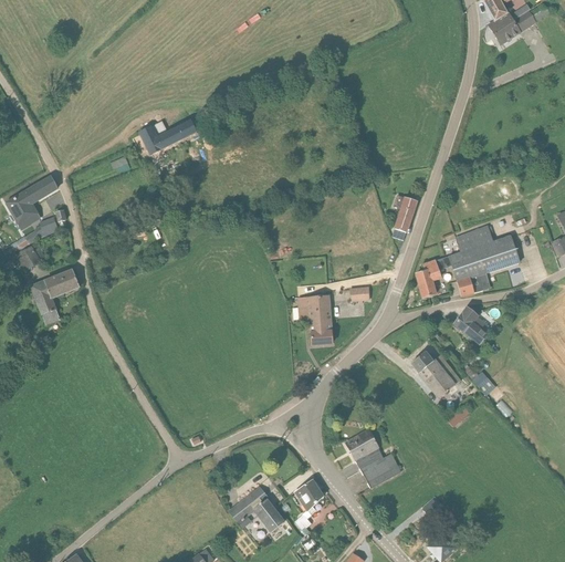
[(483,0),(494,20),(508,12),(502,3),(500,0),(483,0)]
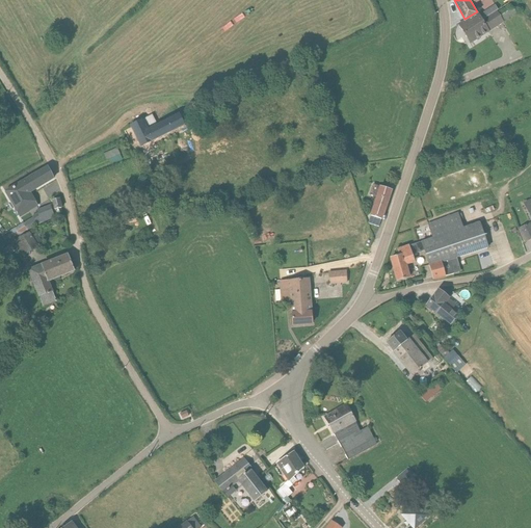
[(477,11),(465,19),(459,22),(471,41),(516,11),(510,2),(482,18),(497,7),(495,3),(479,14),(478,10),(477,11)]
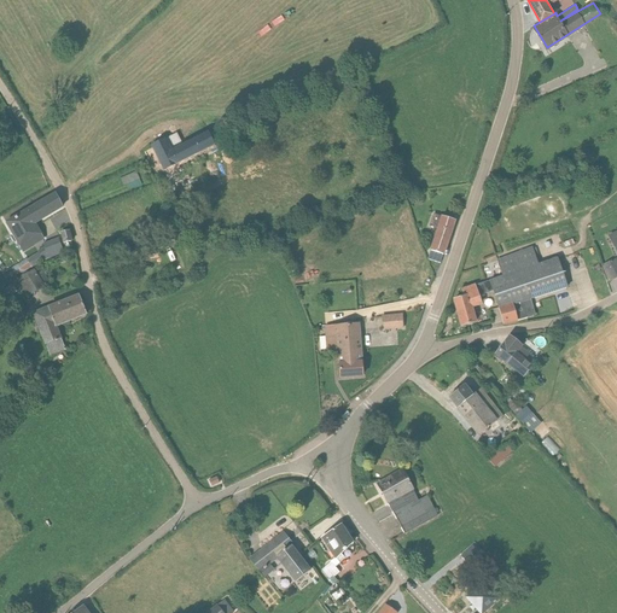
[(146,141),(161,170),(214,145),(205,128),(180,141),(173,128),(146,141)]
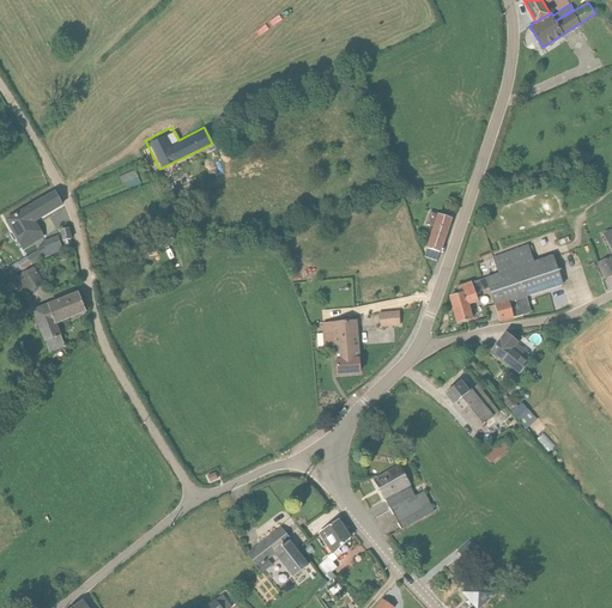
[(56,190),(6,220),(19,244),(20,244),(23,248),(43,236),(35,222),(62,204),(56,190)]
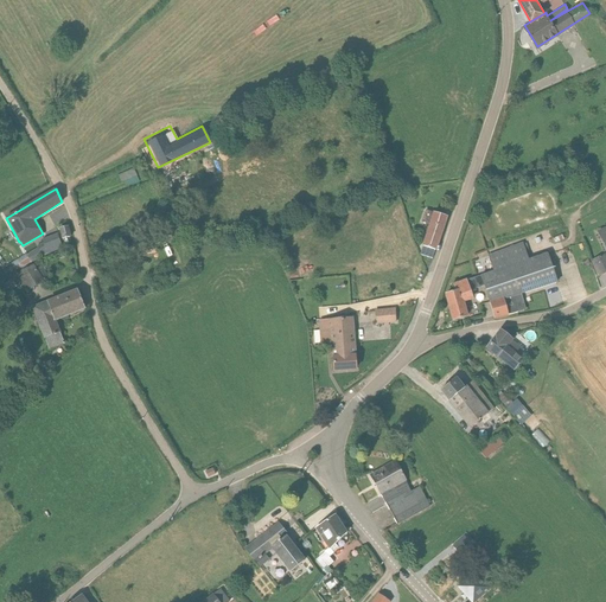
[(429,222),(420,251),(433,256),(447,215),(426,207),(421,219),(429,222)]
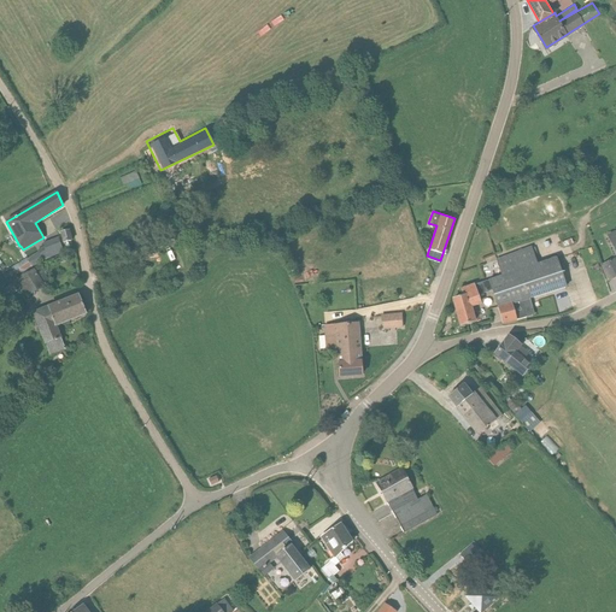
[(70,229),(60,231),(64,242),(66,247),(72,245),(71,240),(72,240),(70,229)]
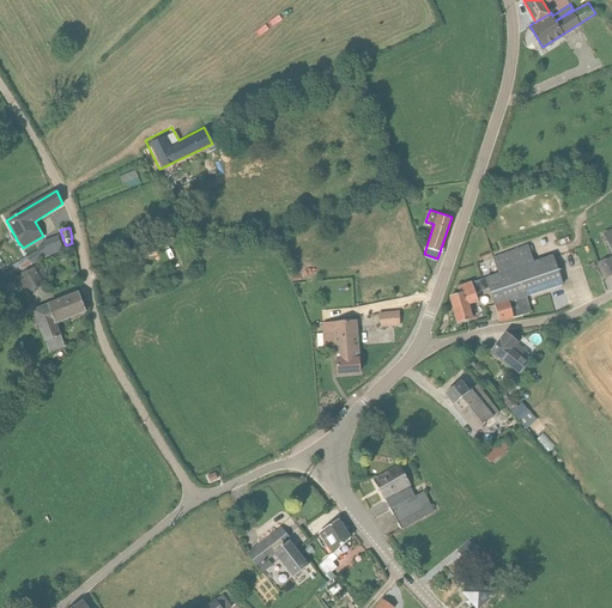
[(25,255),(2,269),(7,278),(44,255),(62,250),(61,249),(62,248),(59,235),(43,242),(44,244),(42,245),(25,255)]
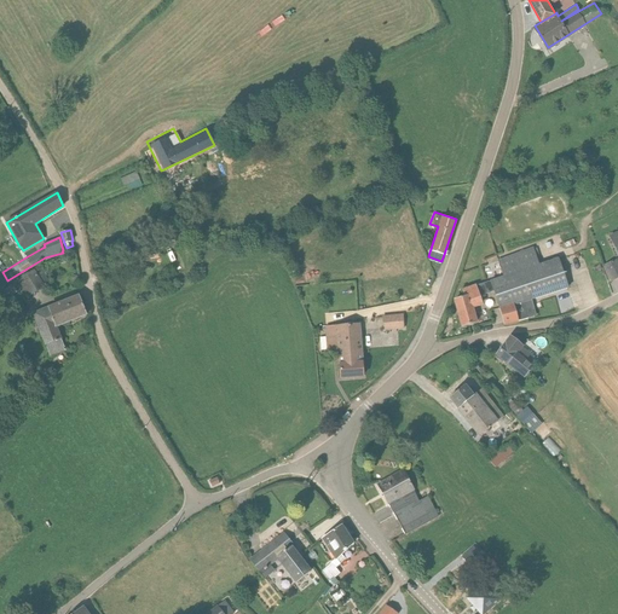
[(525,300),(530,299),(531,297),(532,297),(567,287),(559,256),(539,262),(533,245),(497,258),(503,276),(463,289),(465,295),(455,297),(463,324),(477,320),(472,305),(481,302),(479,294),(496,289),(504,323),(529,316),(525,300)]
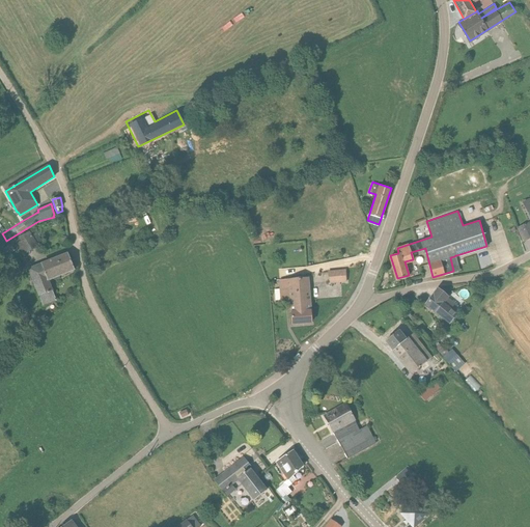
[(529,220),(518,225),(524,239),(529,237),(529,220)]
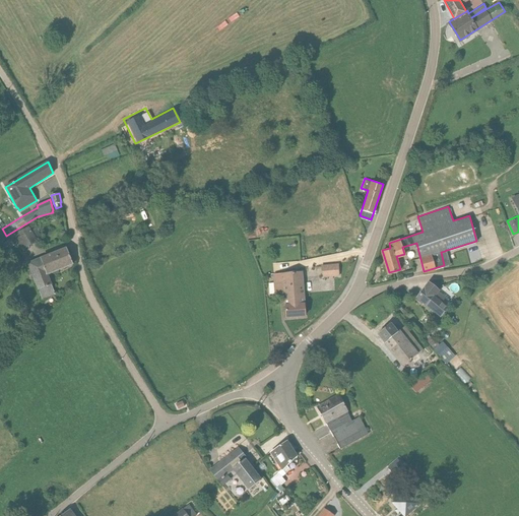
[(34,222),(15,234),(23,249),(43,238),(34,222)]
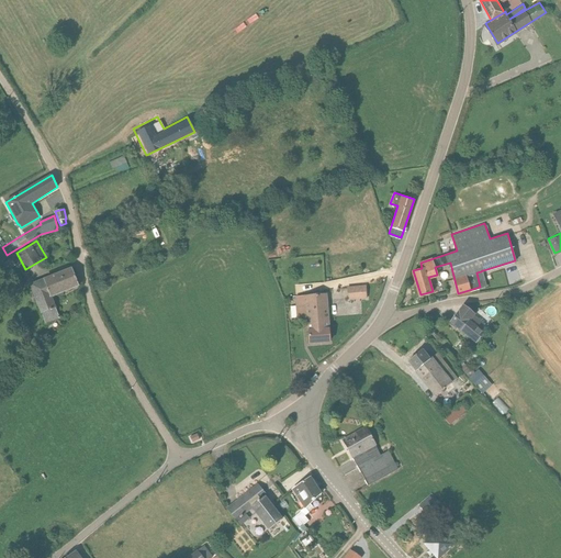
[(11,257),(2,264),(7,270),(17,264),(11,257)]
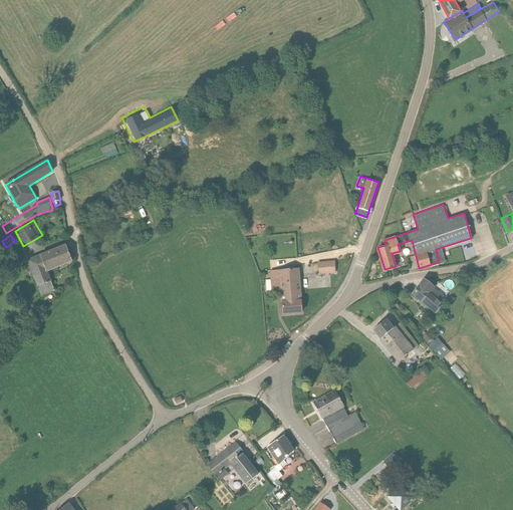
[(66,244),(27,259),(37,285),(38,284),(42,294),(55,289),(48,270),(72,260),(66,244)]
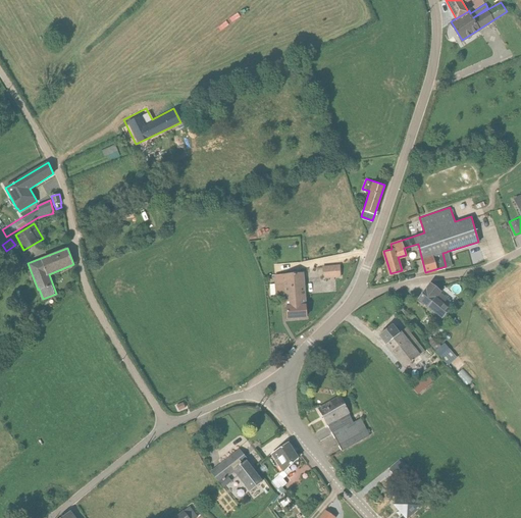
[(443,253),(446,266),(451,265),(447,252),(443,253)]
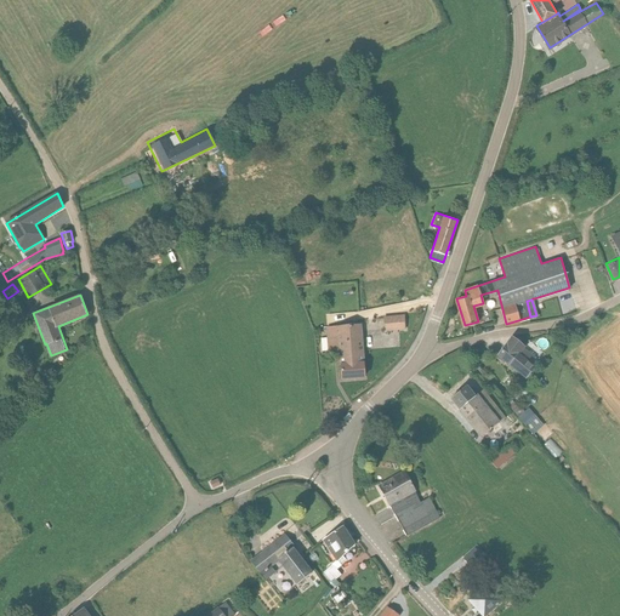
[(404,313),(385,315),(386,328),(405,326),(404,313)]
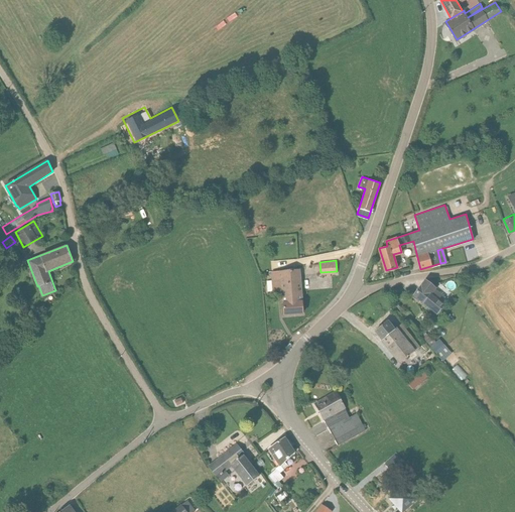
[(300,269),(272,270),(274,295),(283,295),(284,312),(302,311),(300,269)]
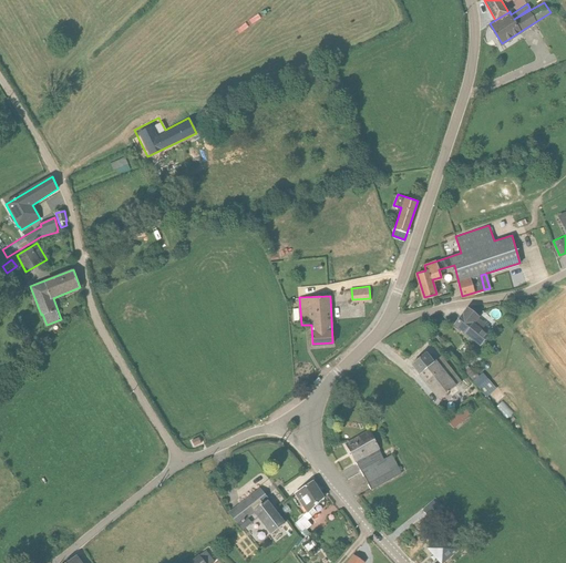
[(467,307),(455,324),(475,339),(473,341),(477,345),(479,344),(480,346),(489,334),(485,330),(490,325),(467,307)]
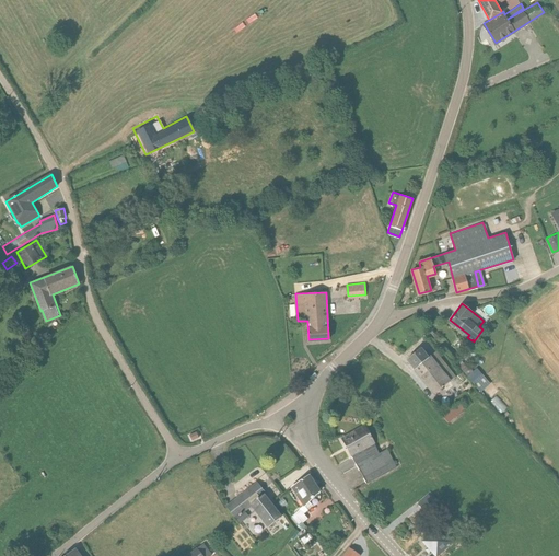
[(420,347),(407,358),(434,393),(456,375),(454,373),(459,369),(455,363),(450,368),(435,350),(428,357),(420,347)]
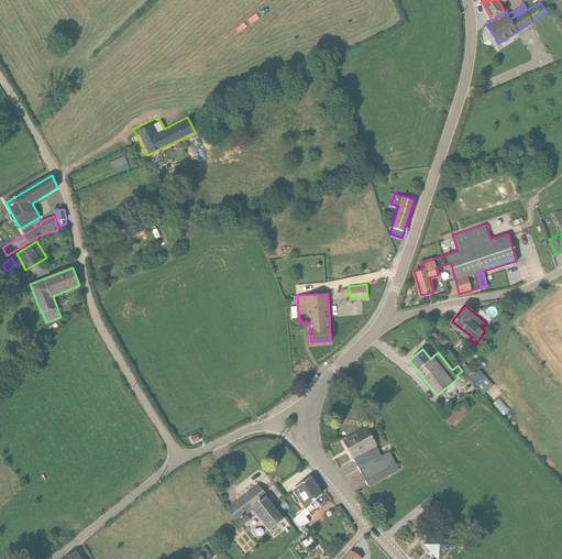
[(480,369),(470,377),(483,393),(493,384),(480,369)]
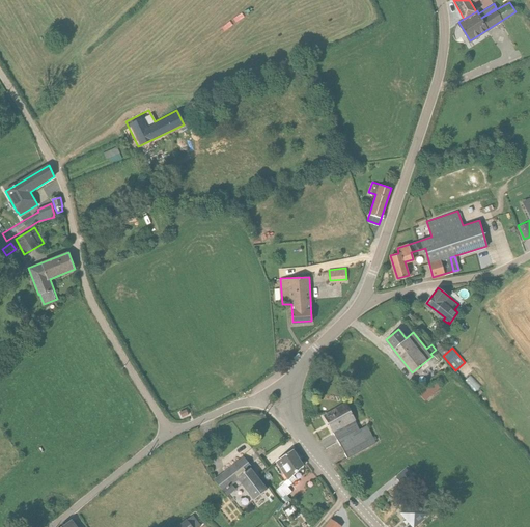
[(435,380),(419,393),(425,399),(440,386),(435,380)]
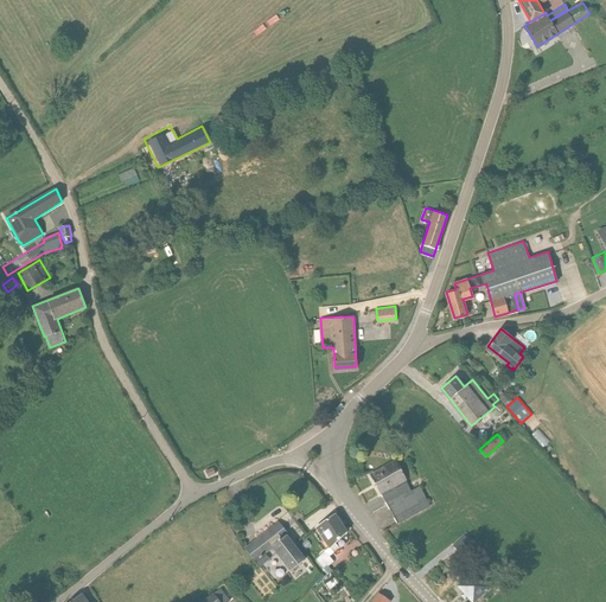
[(395,459),(370,473),(397,522),(429,504),(420,485),(412,490),(406,479),(395,459)]
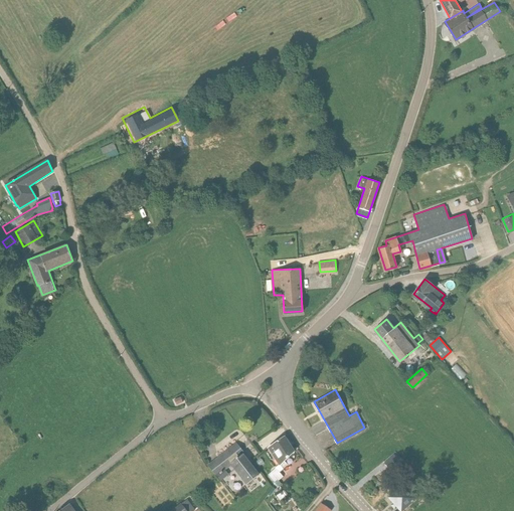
[(285,435),(267,447),(279,464),(275,467),(269,473),(279,484),(281,482),(281,481),(279,479),(284,475),(280,471),(288,462),(285,460),(295,450),(285,435)]
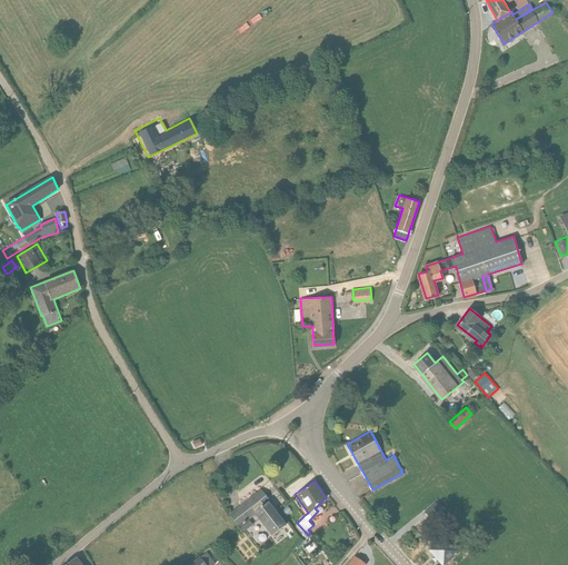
[(260,499),(266,495),(260,488),(229,513),(238,525),(250,516),(241,505),(257,494),(260,499)]
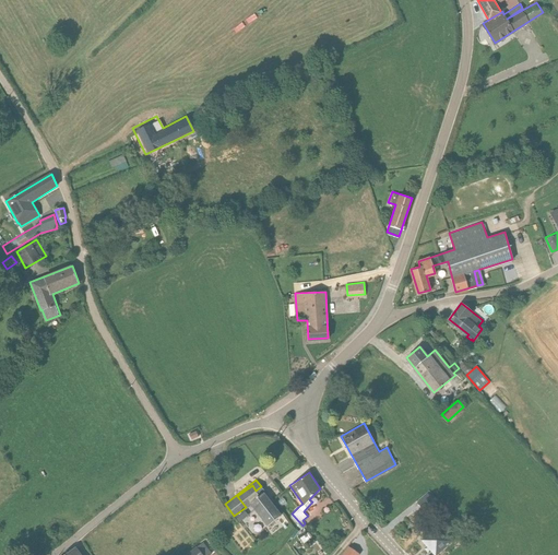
[(246,507),(234,516),(239,521),(248,514),(245,509),(251,505),(266,526),(282,515),(265,493),(266,493),(261,486),(256,491),(252,485),(237,496),(246,507)]
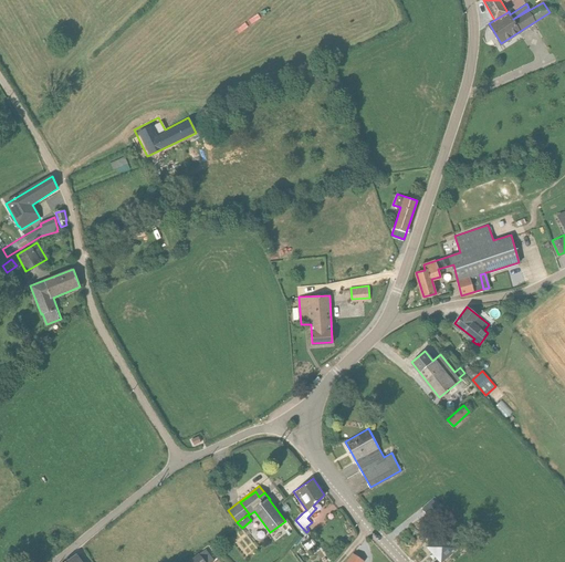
[(433,498),(421,508),(429,517),(440,507),(433,498)]
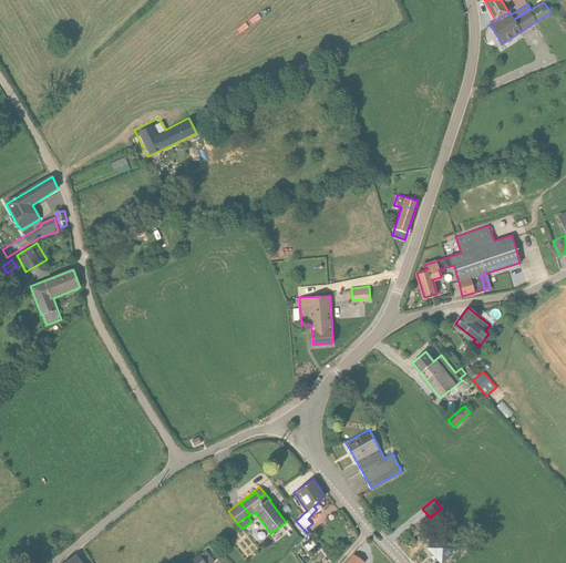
[(443,532),(428,546),(438,556),(440,554),(444,560),(460,546),(453,540),(460,535),(449,523),(442,530),(443,532)]
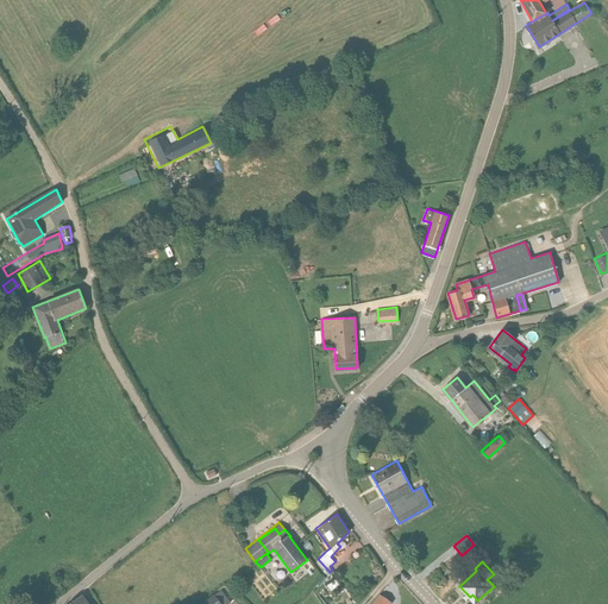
[(332,579),(326,582),(332,592),(339,587),(337,585),(340,583),(337,577),(332,579)]
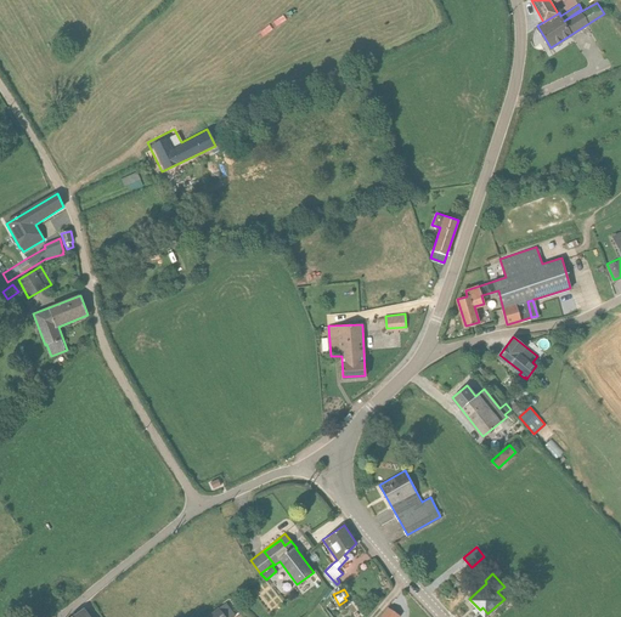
[(226,601),(204,616),(232,616),(236,615),(226,601)]
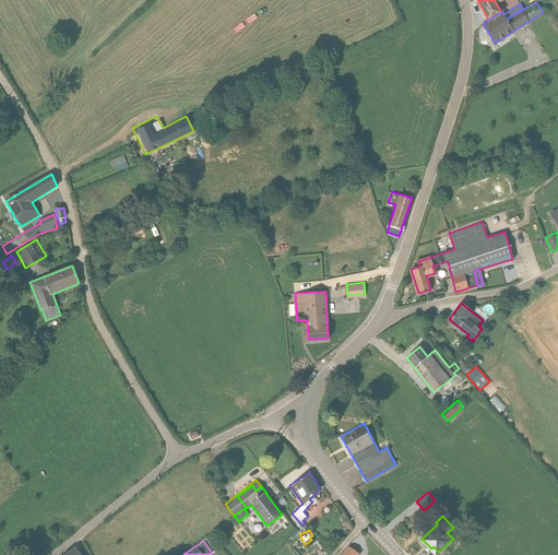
[(356,554),(359,552),(348,545),(342,554),(356,554)]
